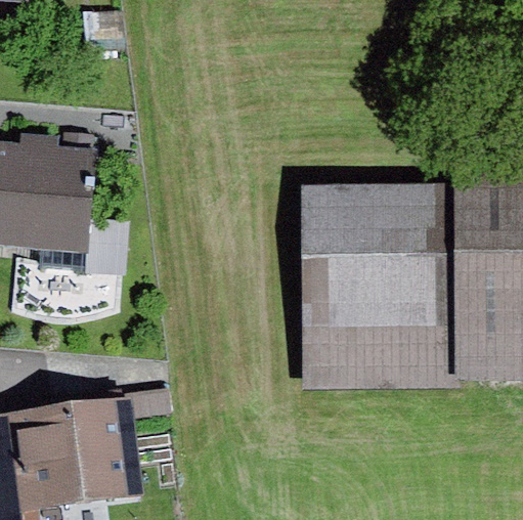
[(124,8),(86,11),(89,55),(127,52),(124,8)]
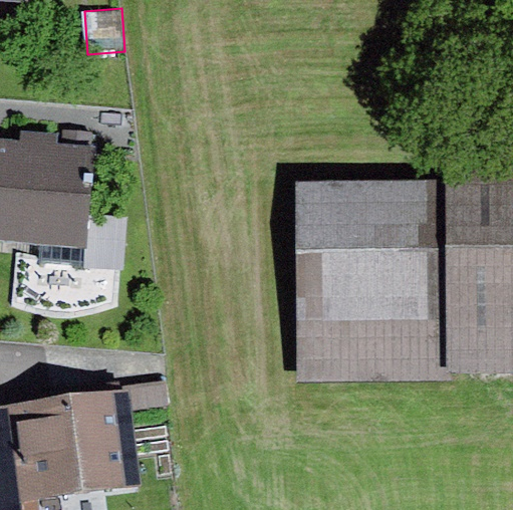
[(20,139),(0,137),(0,238),(85,246),(87,213),(93,148),(56,145),(57,132),(20,129),(20,139)]
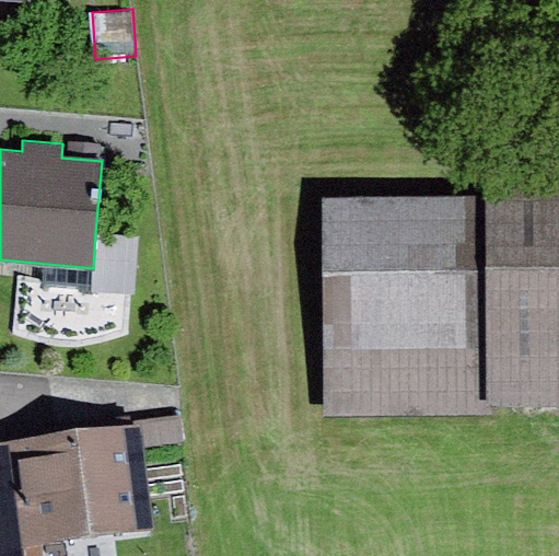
[(490,196),(322,197),(323,415),(490,415),(490,405),(558,404),(558,180),(490,181),(490,196)]
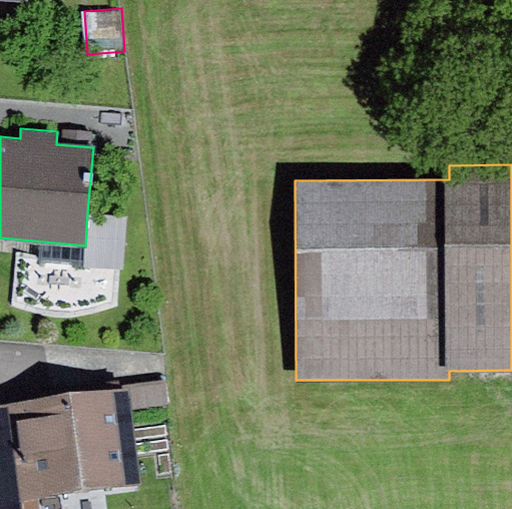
[(128,215),(87,212),(85,245),(83,266),(125,269),(128,215)]
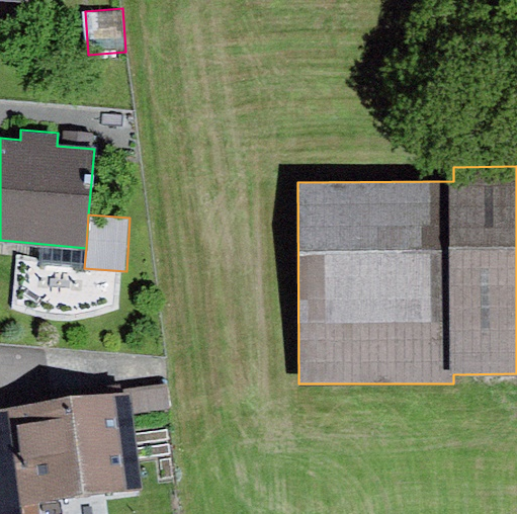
[(125,392),(0,407),(0,513),(42,513),(41,502),(145,489),(136,414),(174,409),(171,381),(124,388),(125,392)]
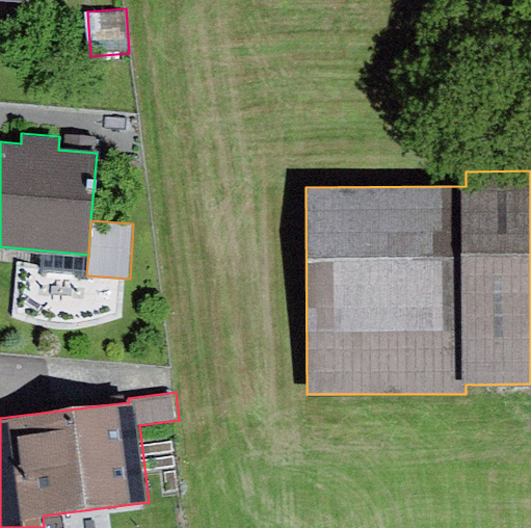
All buildings are outlined.
